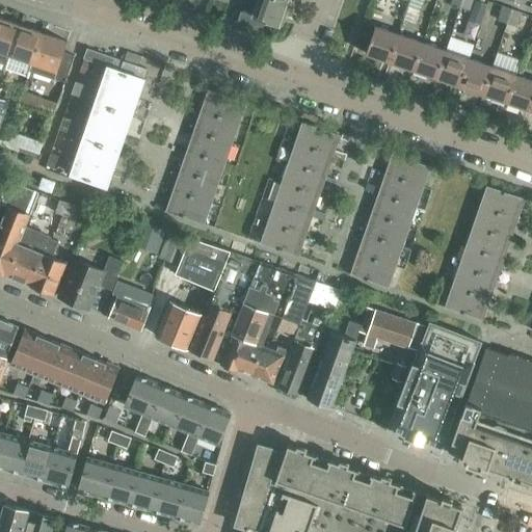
[(288,2),(283,0),(258,0),(254,14),(241,9),(237,23),(261,31),(265,20),(280,25),(288,2)]
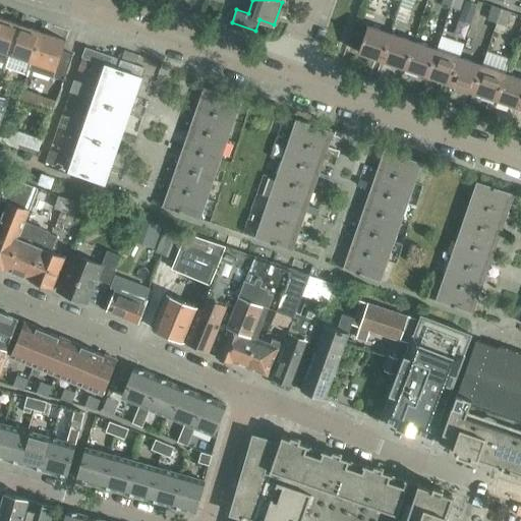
[(453,0),(451,7),(460,9),(462,0),(453,0)]
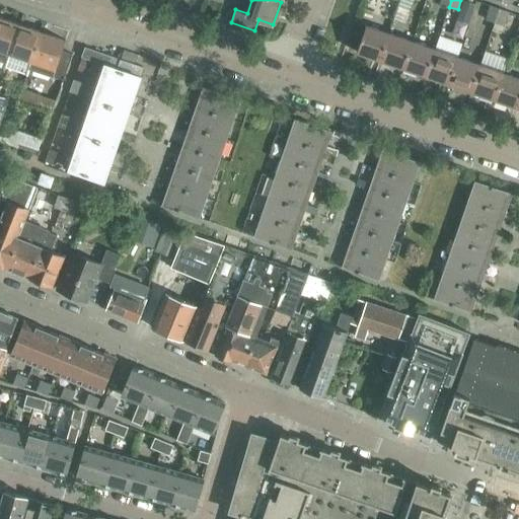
[(464,0),(457,19),(468,23),(475,4),(464,0)]
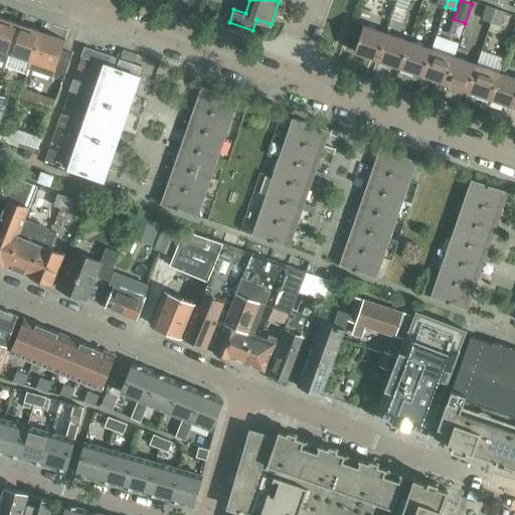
[(482,19),(491,22),(496,9),(487,6),(482,19)]
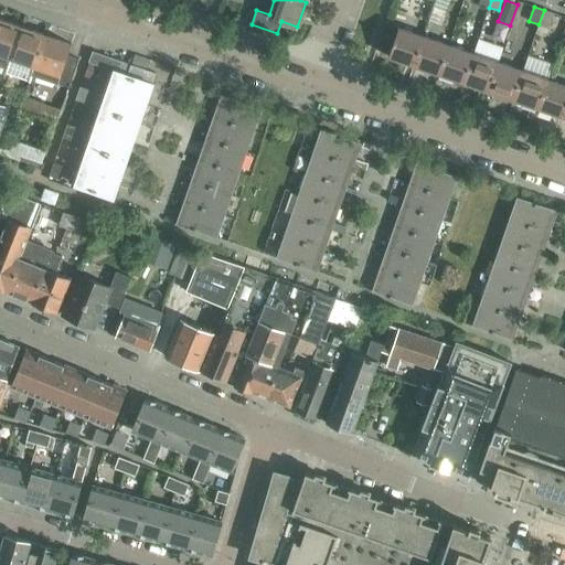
[(544,10),(539,24),(547,28),(553,13),(544,10)]
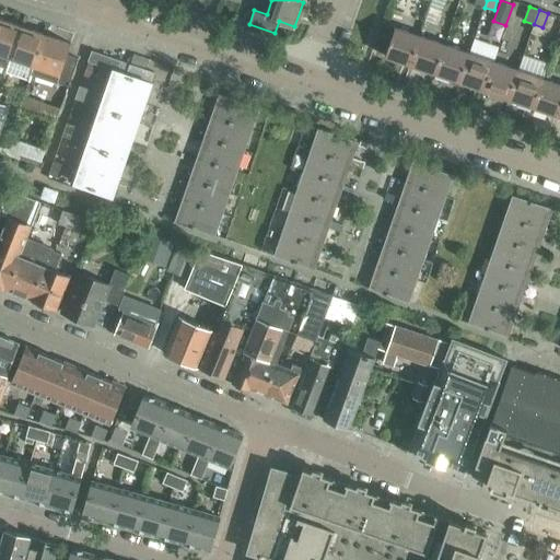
[(23,26),(1,19),(0,21),(0,102),(6,104),(11,86),(2,83),(6,72),(8,72),(23,26)]
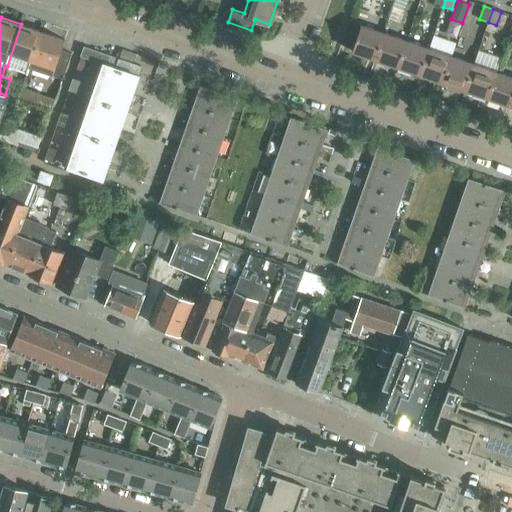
[(41,31),(21,24),(7,66),(27,73),(29,68),(41,31)]
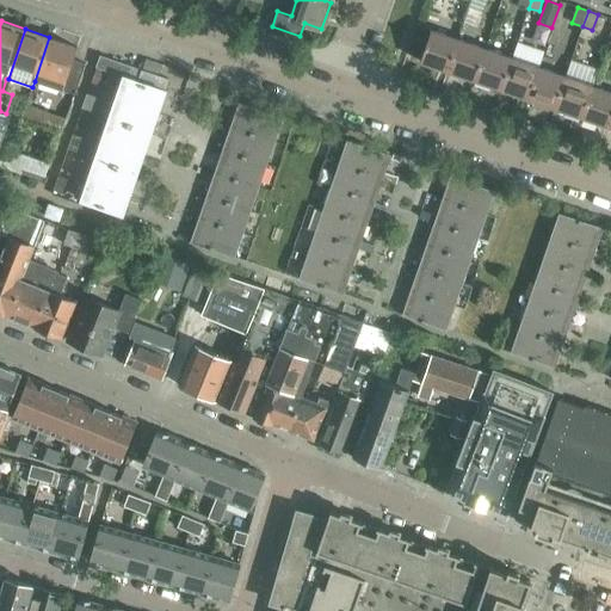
[(420,61),(448,71),(458,39),(431,30),(420,61)]
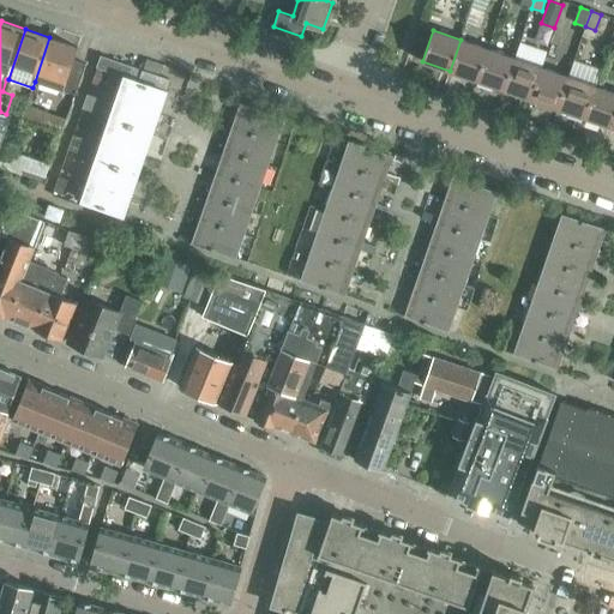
[(78,47),(49,37),(35,82),(62,91),(64,90),(76,94),(86,64),(73,59),(78,47)]
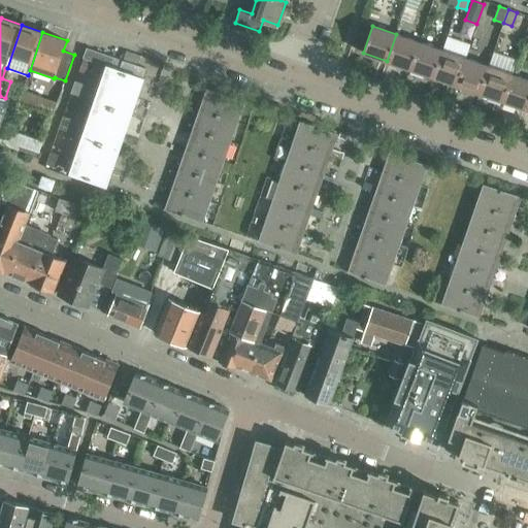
[(387,61),(409,69),(419,42),(396,34),(387,61)]
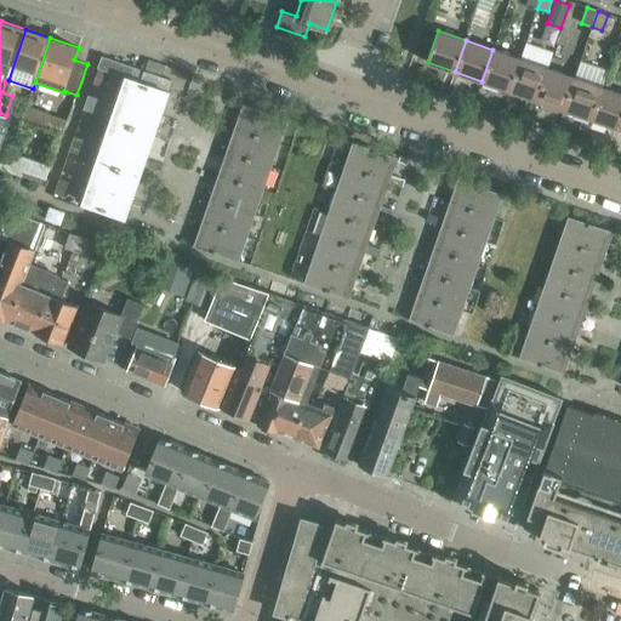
[(482,81),(510,91),(520,60),(493,50),(482,81)]
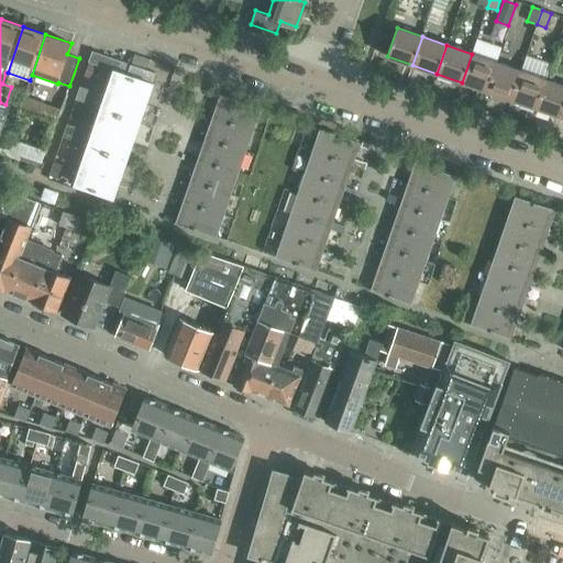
[(91,51),(88,62),(114,70),(114,69),(128,74),(131,64),(91,51)]
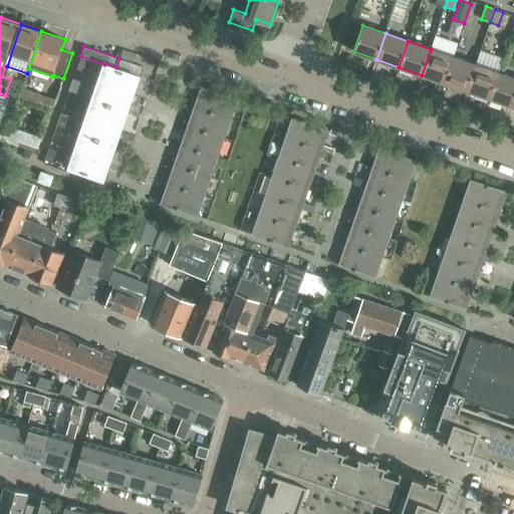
[(422,75),(444,83),(453,56),(431,49),(422,75)]
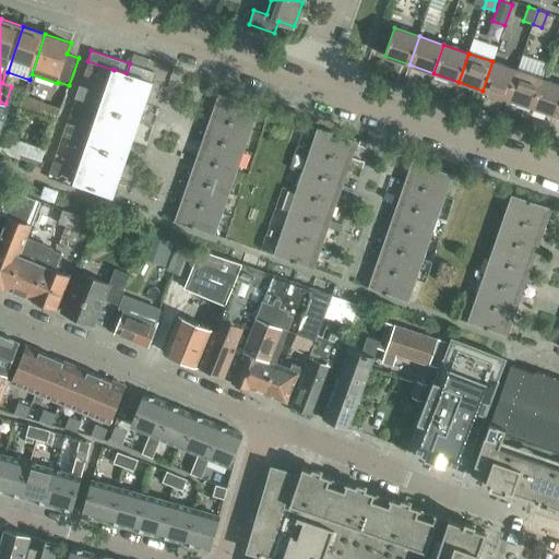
[(483,91),(508,98),(518,70),(492,61),(483,91)]
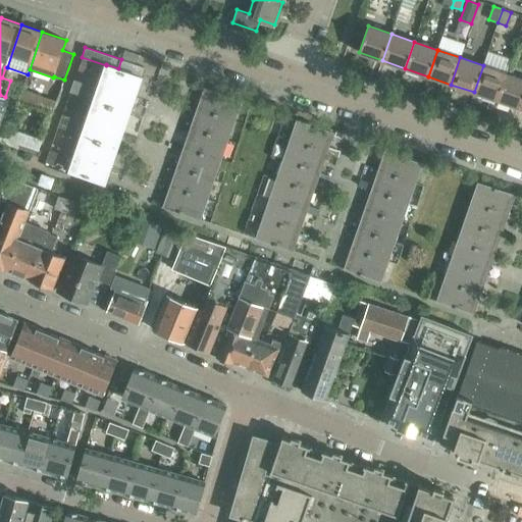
[(140,76),(144,67),(121,59),(118,68),(106,64),(106,65),(94,100),(129,112),(142,76),(140,76)]
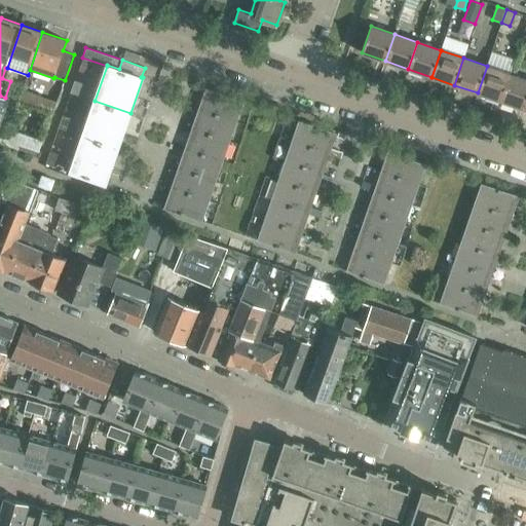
[(478,92),(500,101),(511,74),(487,66),(478,92)]
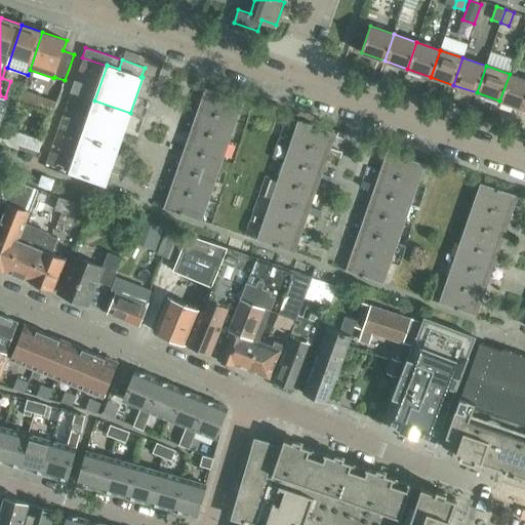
[(499,101),(523,109),(524,103),(524,79),(510,74),(499,101)]
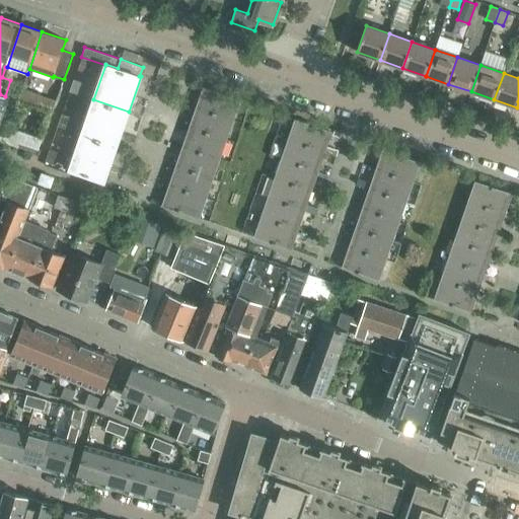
[(74,79),(69,91),(79,94),(83,82),(74,79)]
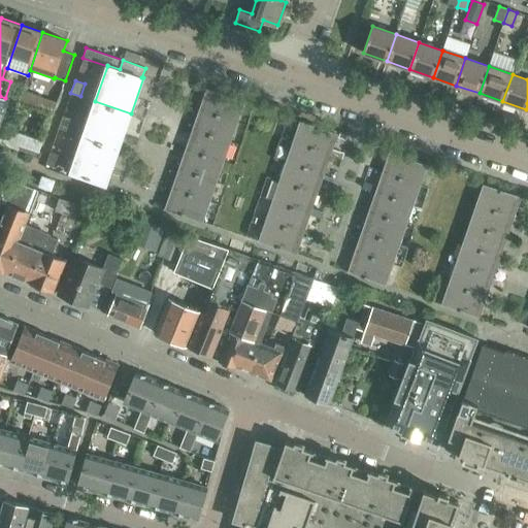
[(246,102),(206,89),(199,109),(239,123),(246,102)]
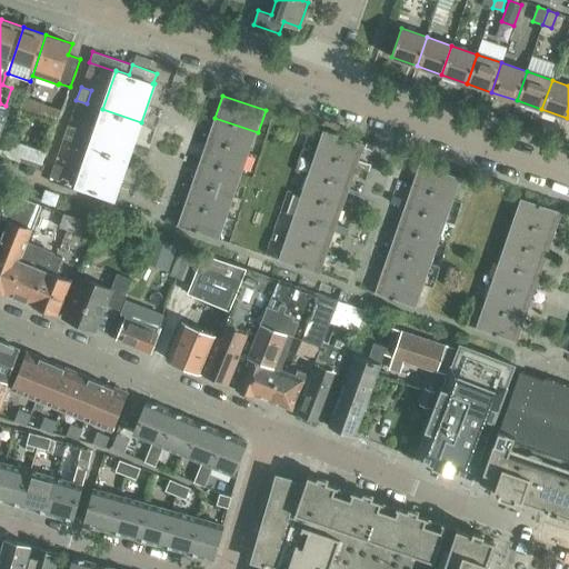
[(20,110),(31,115),(36,101),(25,97),(20,110)]
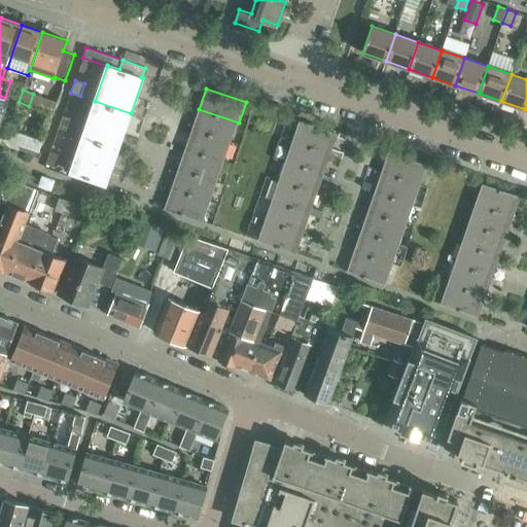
[(131,113),(95,101),(82,136),(118,148),(131,113)]
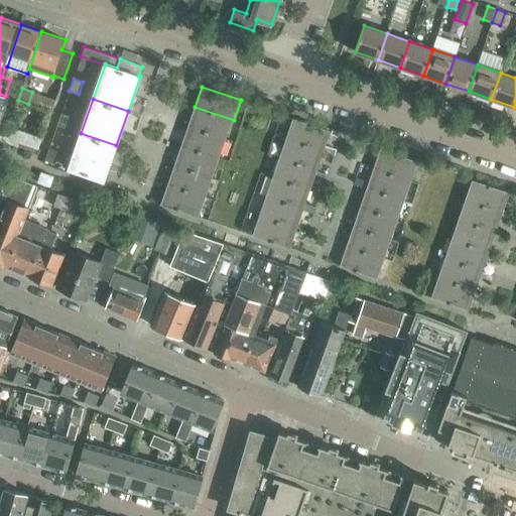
[(227,139),(234,120),(195,107),(187,126),(227,139)]
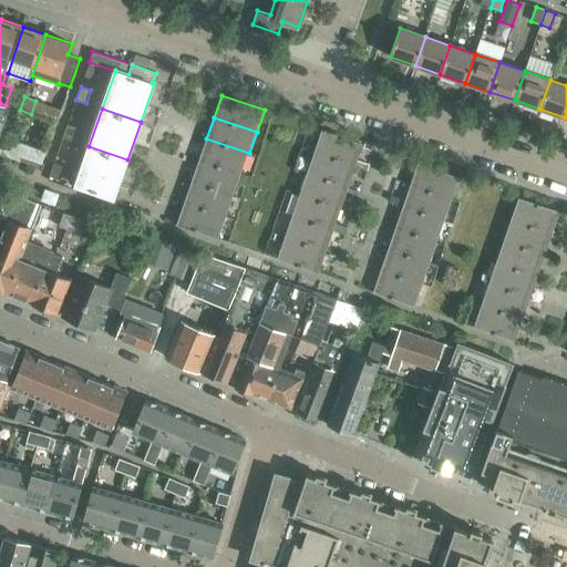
[(68,124),(63,137),(73,141),(79,127),(68,124)]
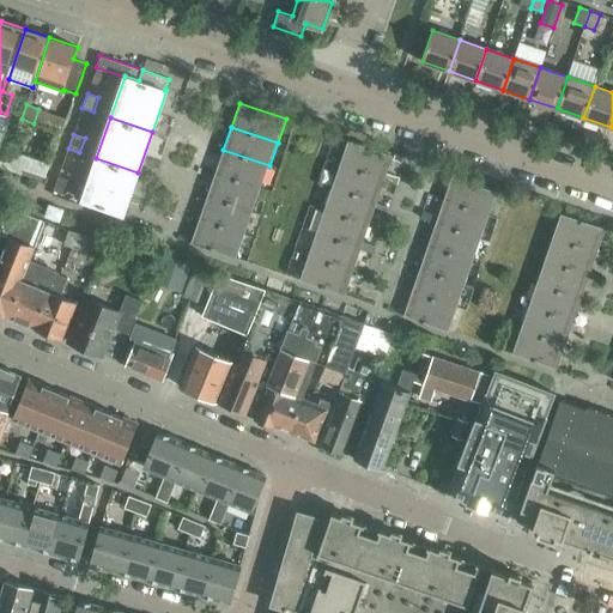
[(393,156),(346,139),(338,163),(384,180),(384,178),(393,156)]
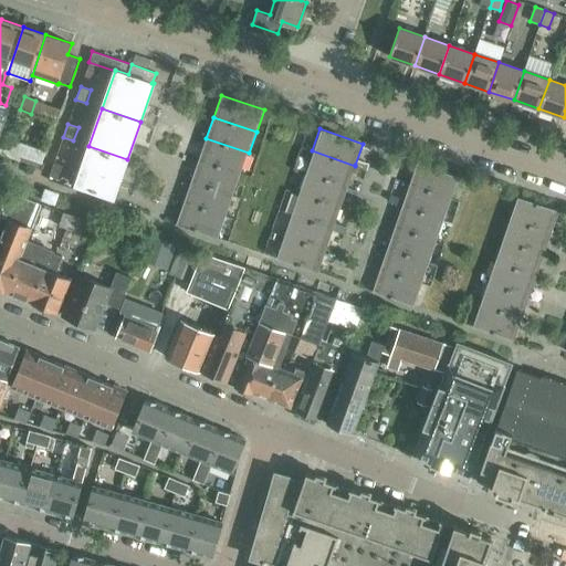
[(249,153),(206,138),(199,159),(241,175),(249,153)]
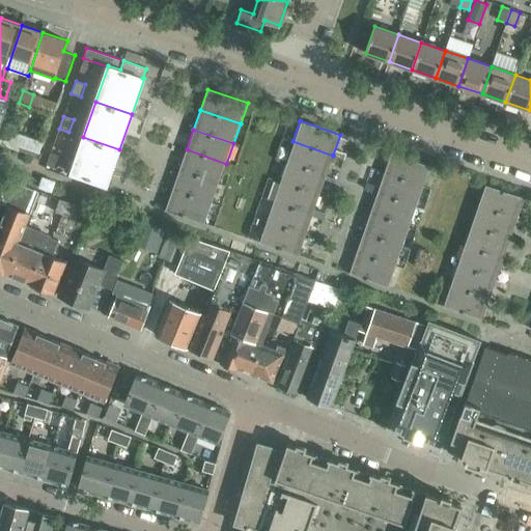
[(23,135),(18,150),(35,157),(39,155),(44,141),(23,135)]
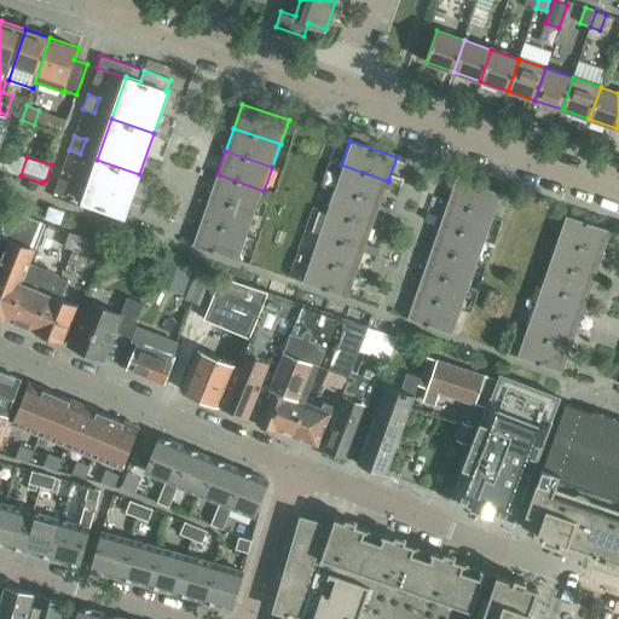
[(125,217),(139,174),(97,160),(82,202),(125,217)]
